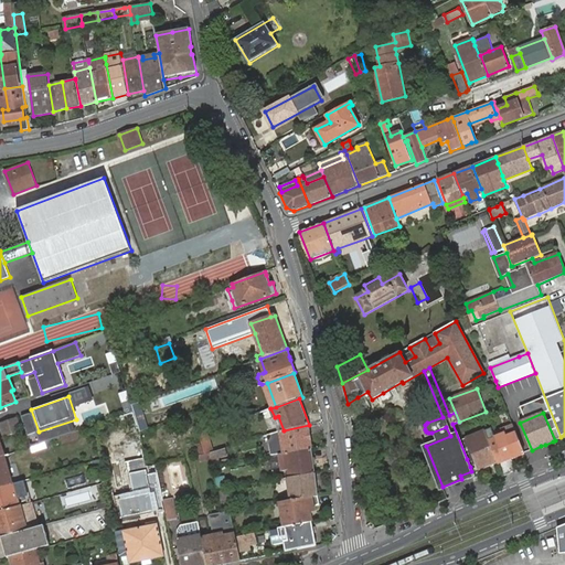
[(17,417),(4,420),(9,435),(21,432),(17,417)]
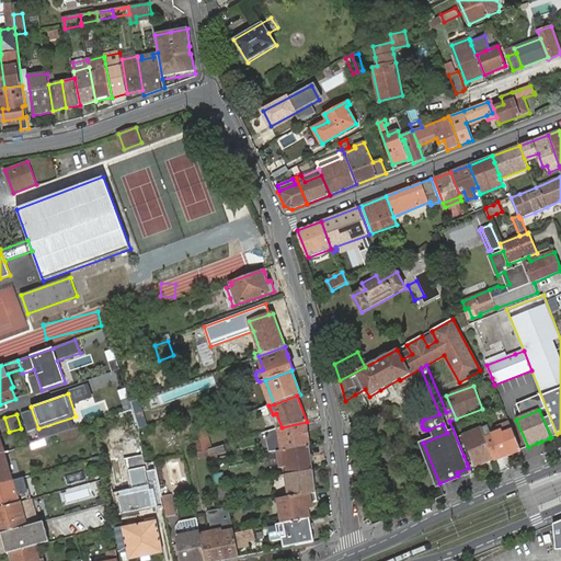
[(476,467),(494,460),(485,437),(482,427),(464,435),(457,419),(456,419),(449,421),(464,456),(470,454),(473,460),(476,467)]
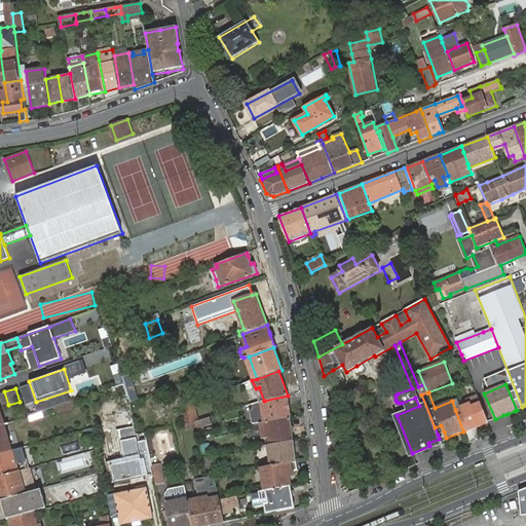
[(288,396),(264,401),(261,401),(250,405),(251,408),(252,411),(253,415),(253,418),(253,424),(261,422),(265,422),(266,422),(290,418),(288,396)]
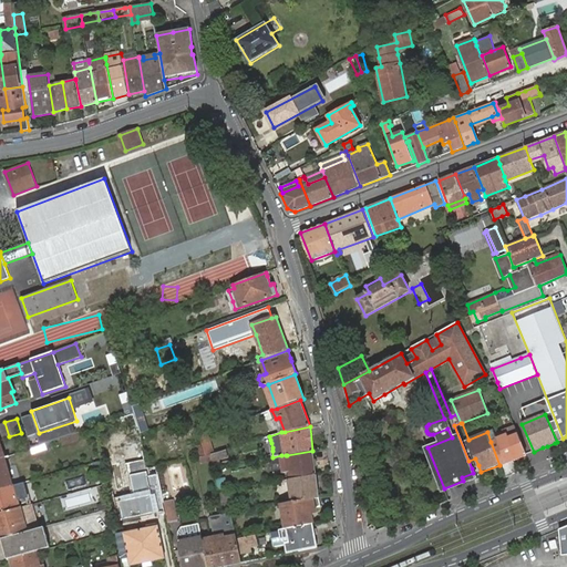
[(491,442),(500,465),(507,462),(526,454),(519,436),(515,426),(504,431),(495,434),(497,439),(491,442)]
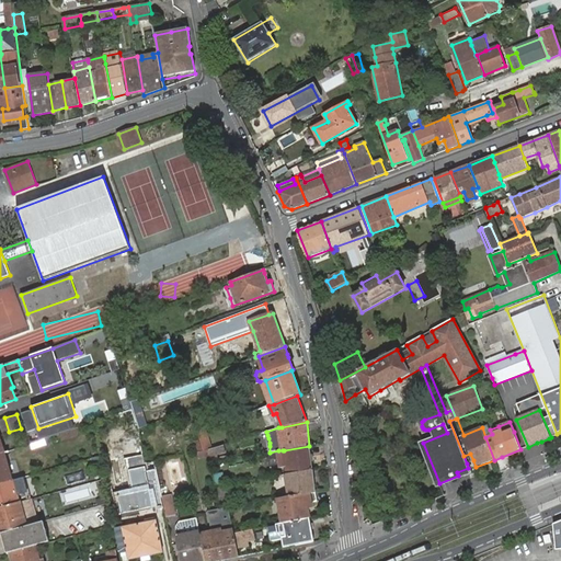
[(206,430),(196,432),(202,450),(212,448),(206,430)]
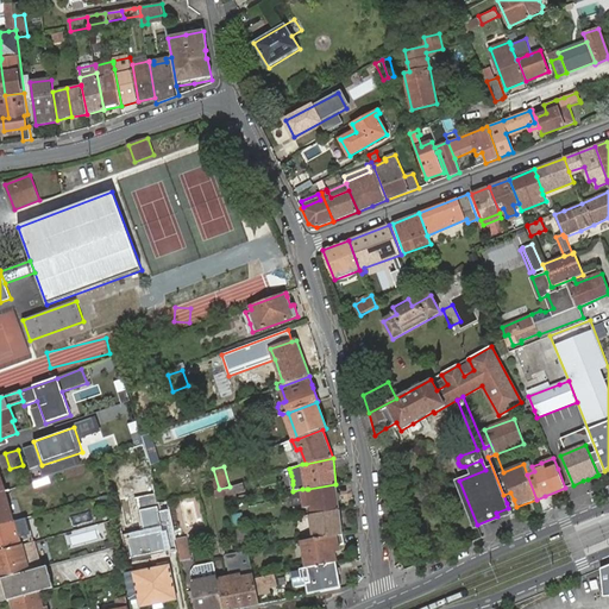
[(50,483),(48,477),(33,482),(36,489),(50,483)]
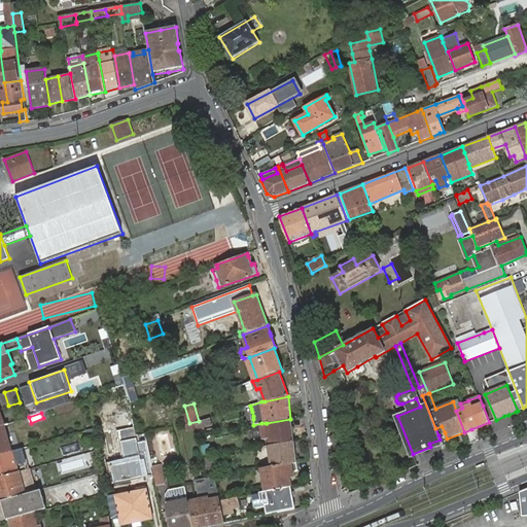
[(290,419),(267,423),(268,430),(270,438),(271,445),(293,442),(290,419)]
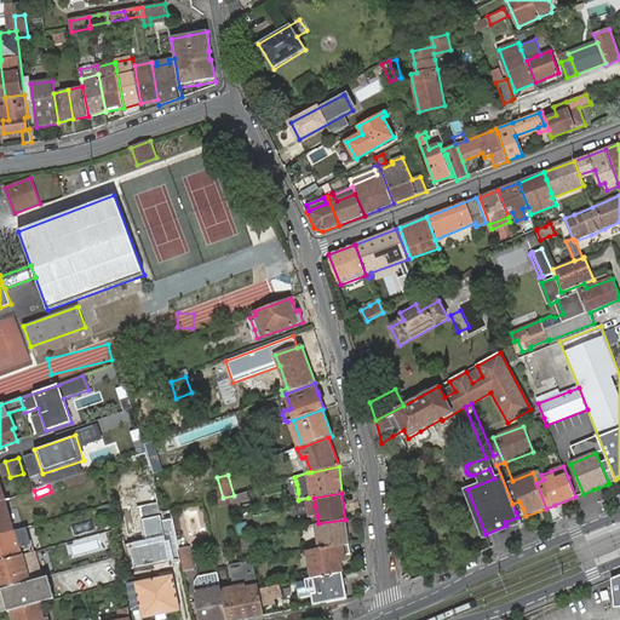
[(248,494),(231,497),(234,509),(242,507),(241,501),(250,500),(248,494)]
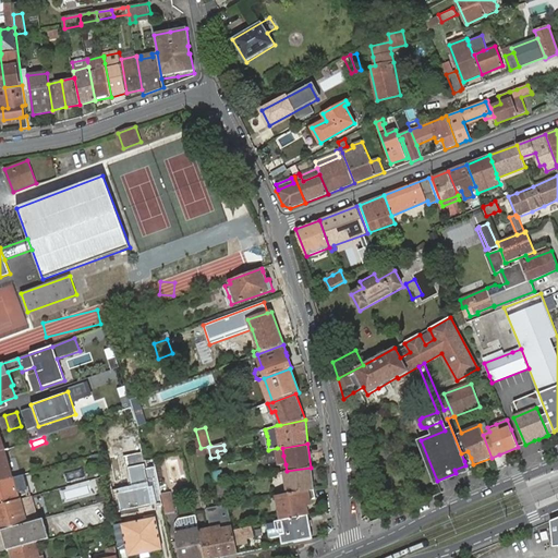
[(207,447),(203,448),(196,449),(197,456),(208,453),(207,447)]
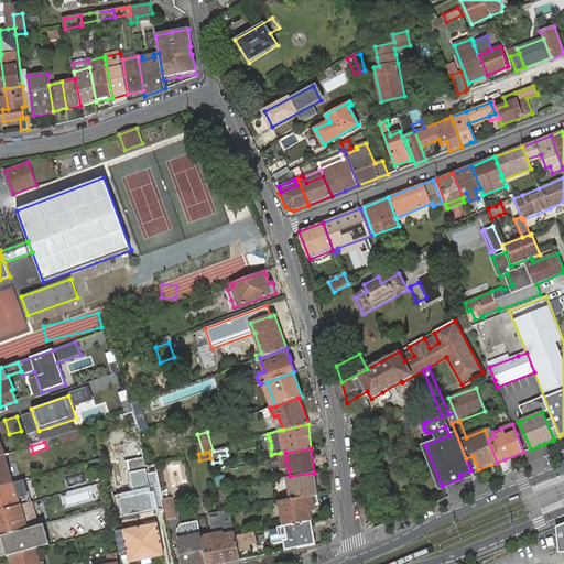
[(10,454),(4,455),(12,484),(18,481),(10,454)]
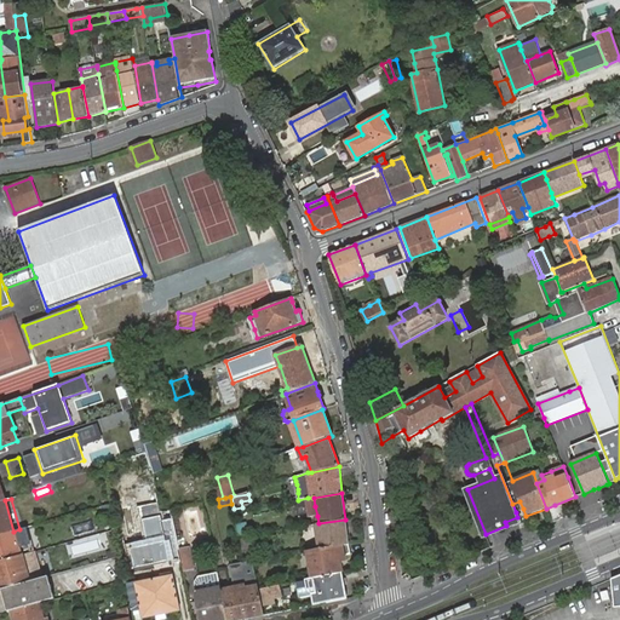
[(0,534),(13,532),(5,500),(0,501),(0,534)]
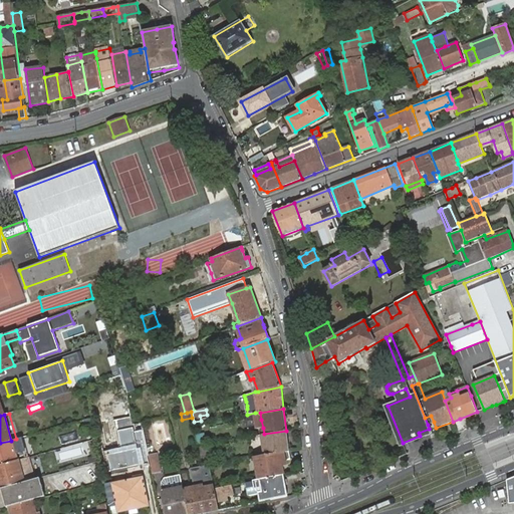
[(431,416),(425,418),(428,425),(434,422),(431,416)]
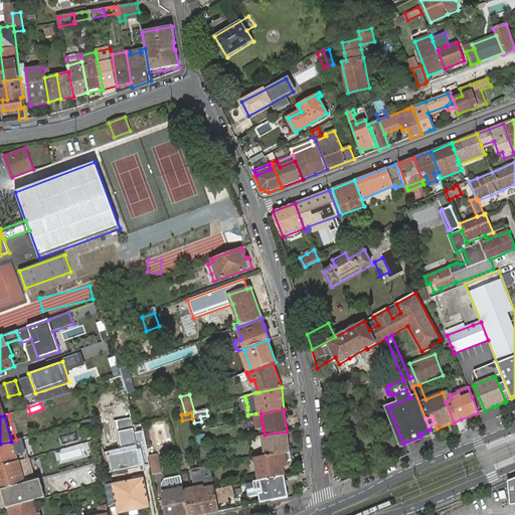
[(132,418),(117,421),(123,449),(105,453),(110,474),(151,465),(149,457),(143,432),(135,433),(132,418)]
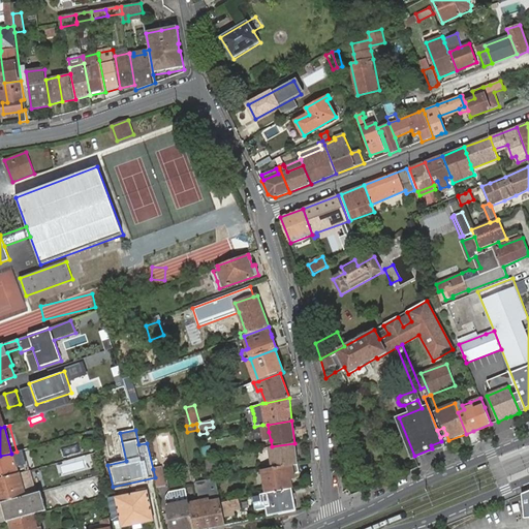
[(274,468),(298,464),(294,443),(272,446),(270,447),(274,468)]
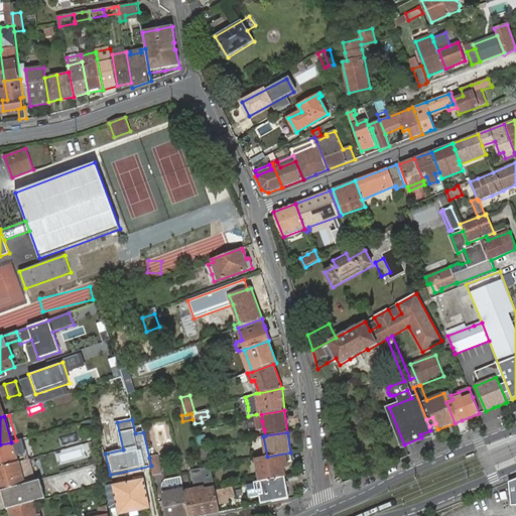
[(109,435),(100,437),(102,448),(111,446),(109,435)]
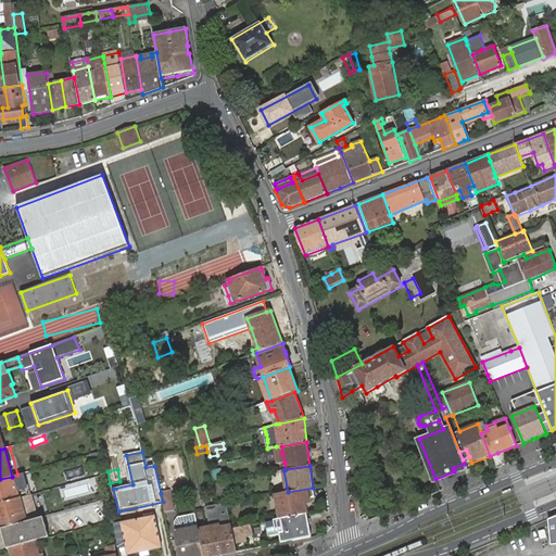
[(17,475),(12,477),(19,498),(21,497),(25,496),(19,475),(17,475)]
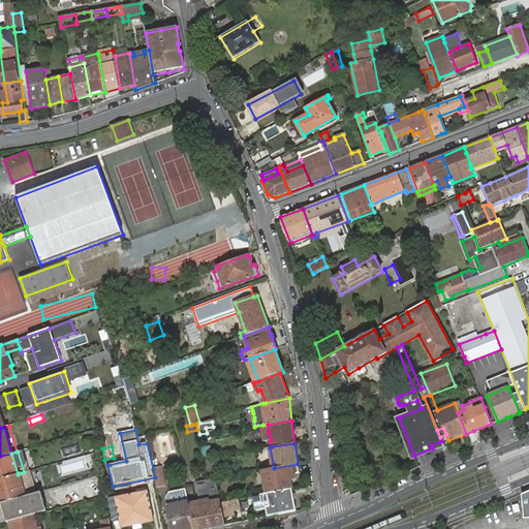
[(0,478),(18,474),(11,454),(0,456),(0,478)]
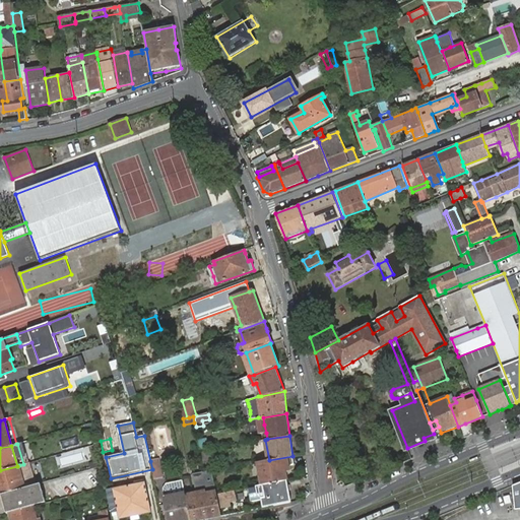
[(209,451),(203,452),(206,468),(212,467),(209,451)]
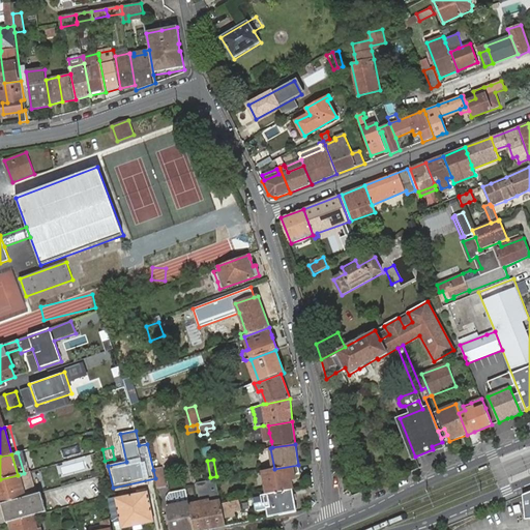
[(269,494),(292,489),(290,479),(290,475),(294,474),(299,473),(298,465),(274,469),(263,471),(267,494),(269,494)]
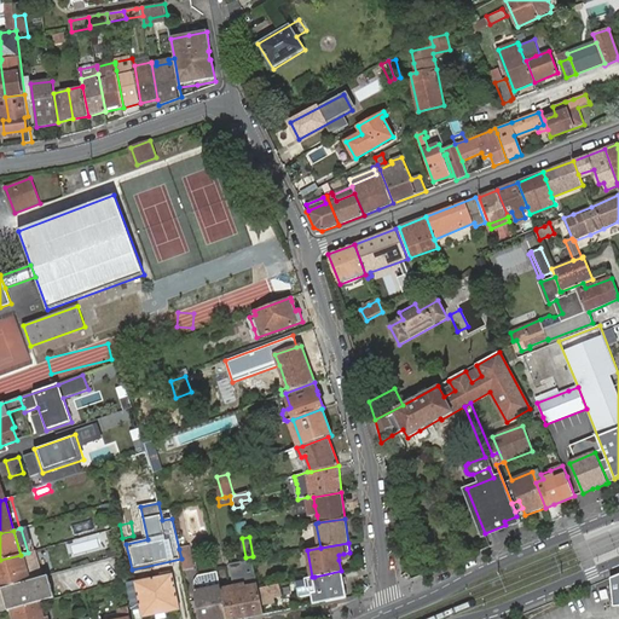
[(189,547),(179,549),(181,559),(185,576),(195,573),(189,547)]
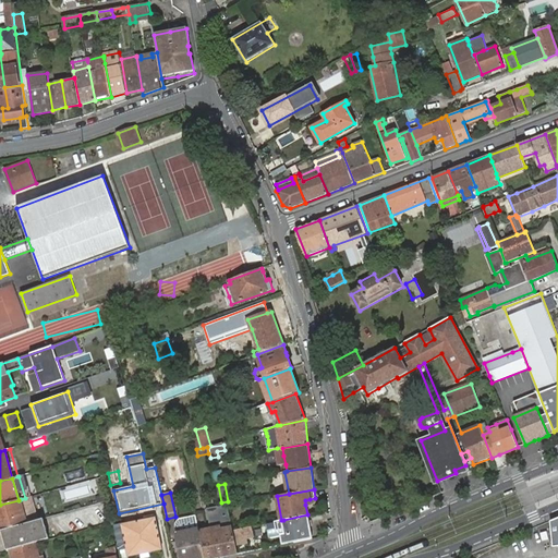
[(25,498),(21,499),(19,500),(0,505),(0,526),(1,531),(2,531),(27,523),(31,522),(36,521),(37,521),(31,497),(25,498)]
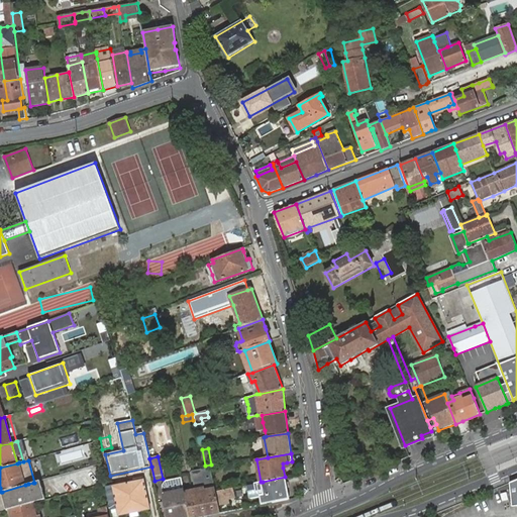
[(290,499),(286,478),(285,477),(263,482),(261,482),(252,484),(254,498),(265,496),(267,504),(290,499)]
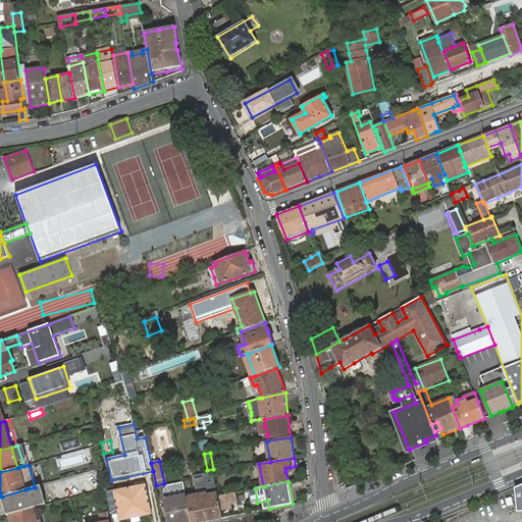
[(132,487),(108,491),(113,514),(118,513),(120,521),(152,514),(146,484),(139,485),(132,487)]
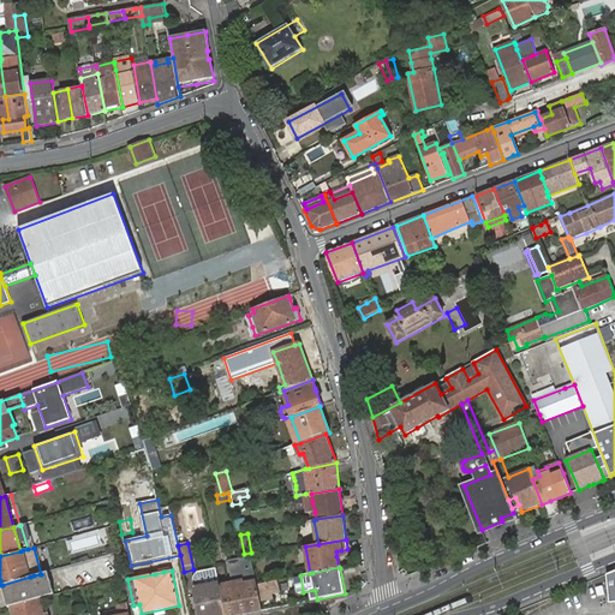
[(204,575),(207,586),(219,583),(216,571),(207,572),(204,575)]
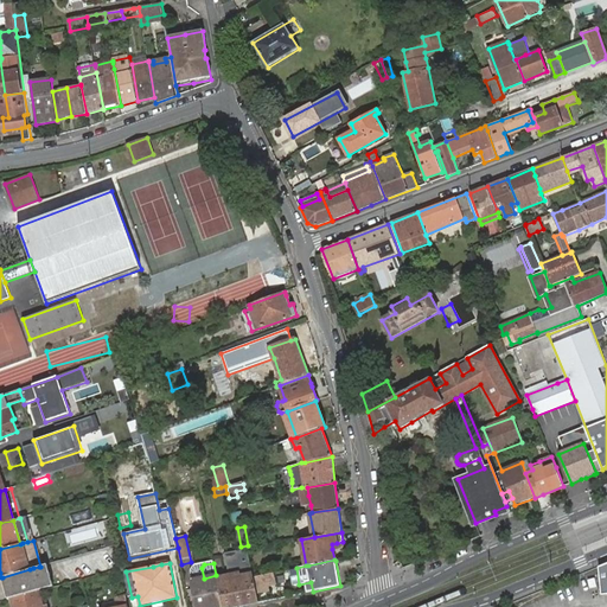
[(241,563),(228,567),(230,575),(240,573),(240,576),(244,575),(241,563)]
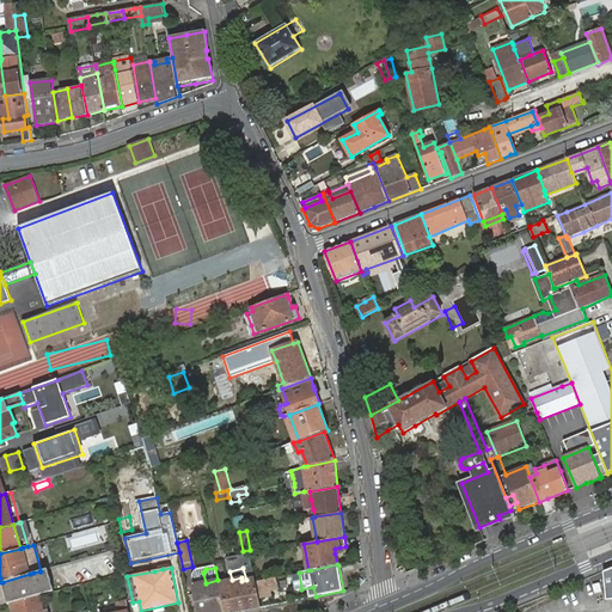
[(30,574),(2,582),(8,605),(12,604),(40,597),(54,592),(48,569),(46,570),(41,571),(40,571),(34,573),(30,574)]
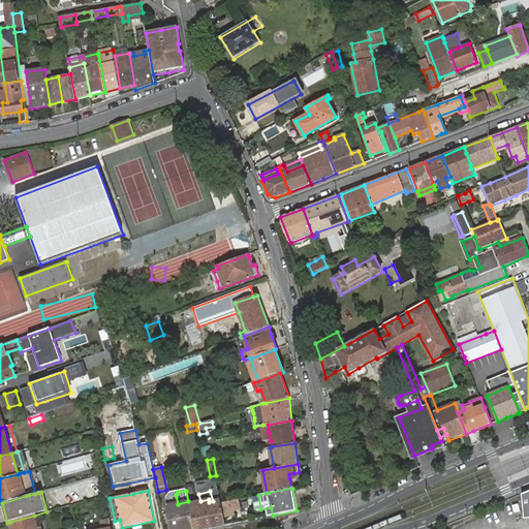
[(240,508),(238,498),(221,501),(224,517),(234,515),(232,509),(240,508)]
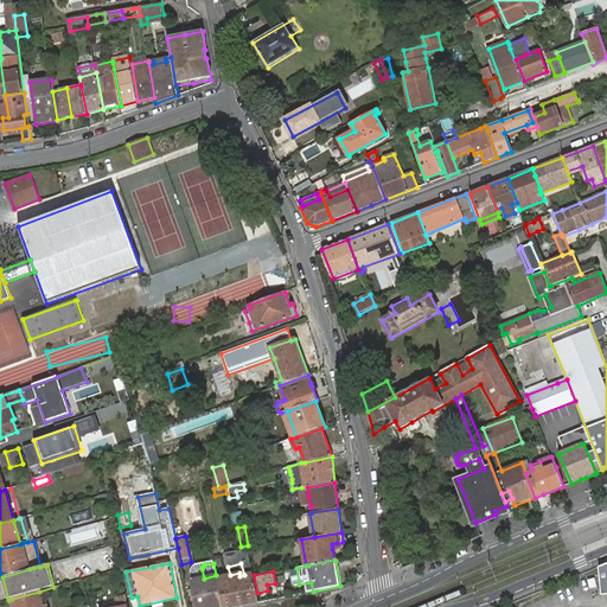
[(222,606),(236,606),(259,602),(253,575),(253,573),(247,574),(244,575),(240,576),(240,573),(230,575),(217,579),(222,606)]
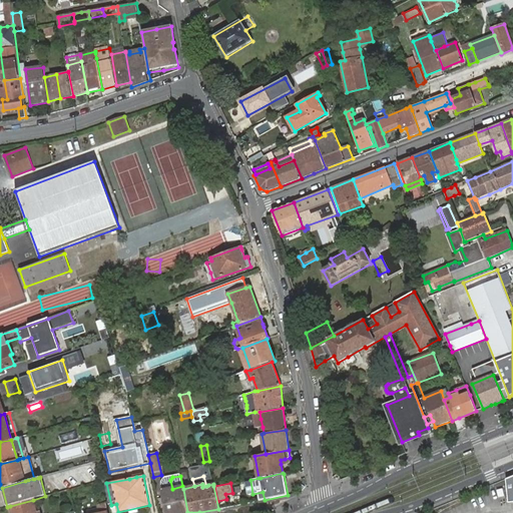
[(166,512),(187,512),(183,489),(182,486),(172,489),(162,491),(166,512)]
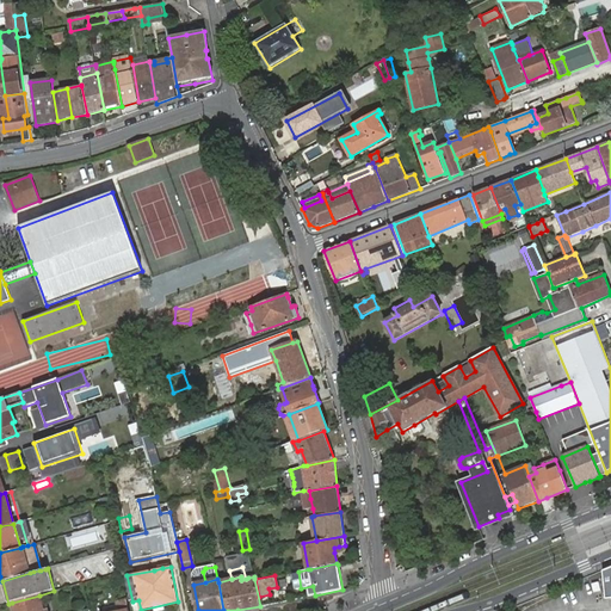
[(43,610),(41,602),(39,596),(12,603),(13,610),(43,610)]
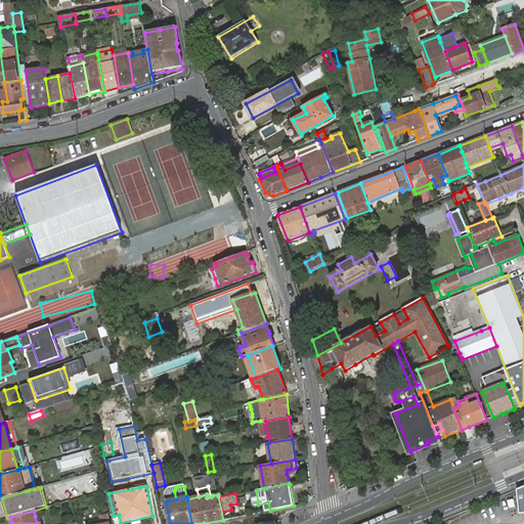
[(111,523),(108,513),(101,516),(101,523),(111,523)]
